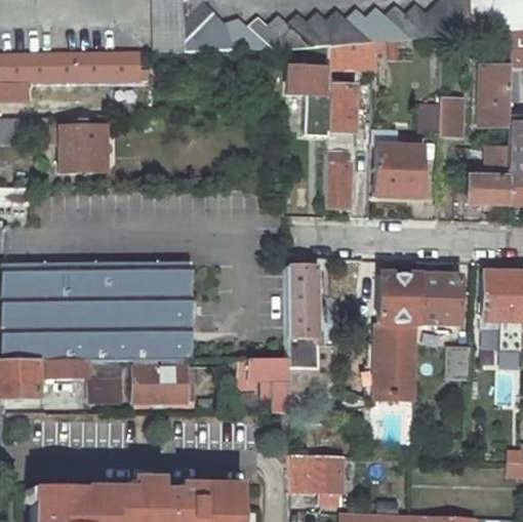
[(153,0),(155,50),(184,50),(183,0),(153,0)]
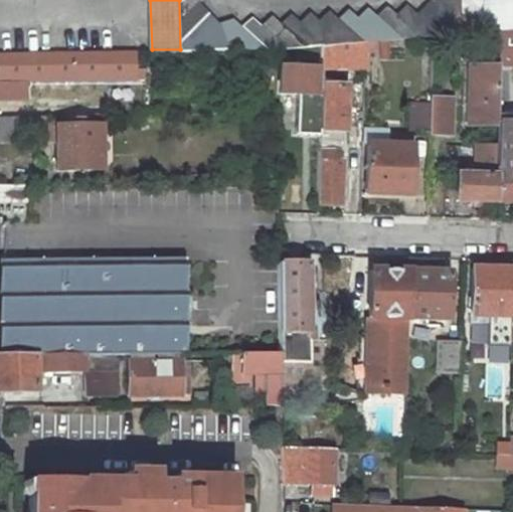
[(366,40),(462,32),(460,0),(430,0),(417,12),(406,3),(398,13),(387,4),(379,15),(368,6),(360,16),(349,8),(340,18),(329,9),(320,20),(310,11),(301,22),(291,12),(282,23),(272,14),(263,25),(252,15),(241,24),(233,17),(217,22),(198,1),(199,0),(179,0),(180,49),(274,46),(335,42),(366,40)]
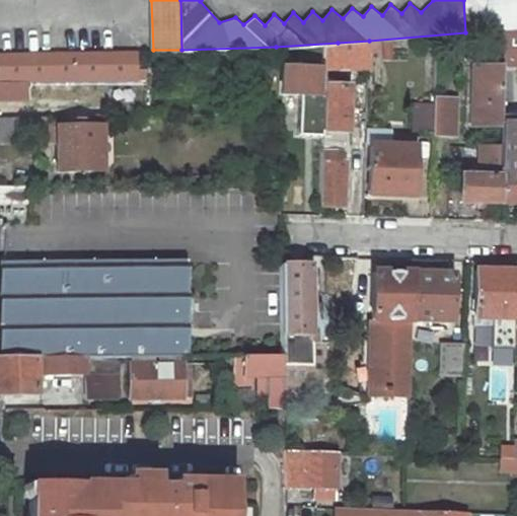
[(463,0),(465,32),(484,30),(489,30),(499,29),(506,28),(516,27),(516,0),(463,0)]
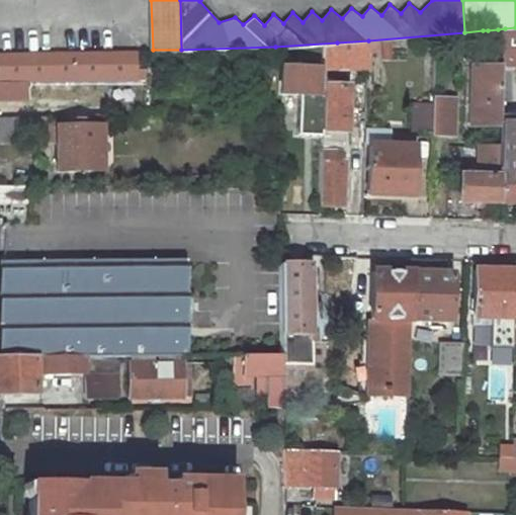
[(515,27),(505,28),(503,64),(515,64),(515,27)]
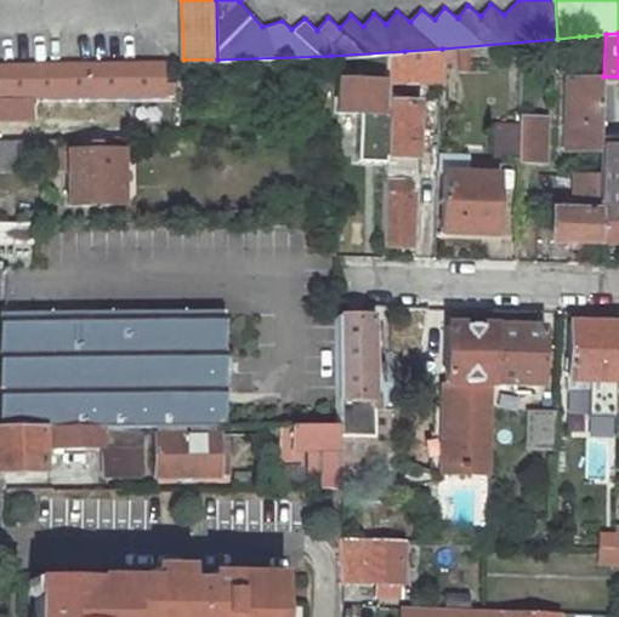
[(598,46),(597,35),(585,36),(579,36),(580,47),(598,46)]
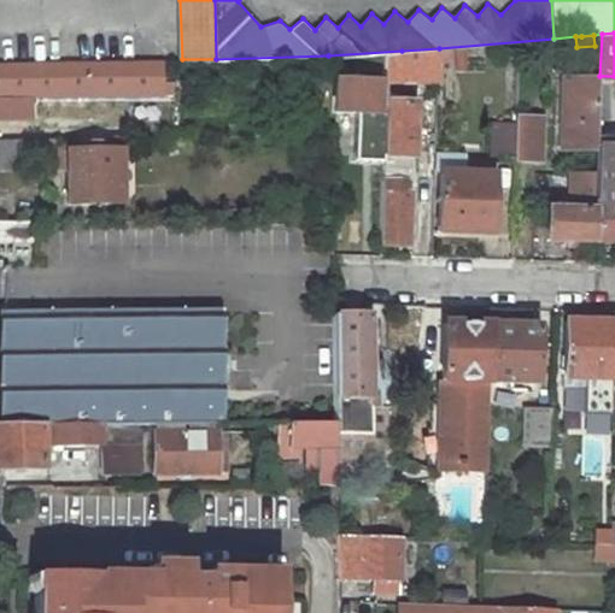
[(439,48),(402,51),(400,81),(439,78),(439,48)]
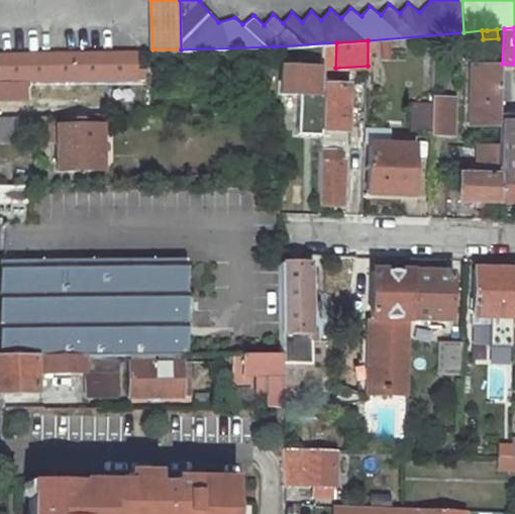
[(0,50),(0,97),(9,98),(9,95),(25,95),(25,77),(76,76),(76,69),(103,68),(102,50),(75,52),(75,49),(0,50)]
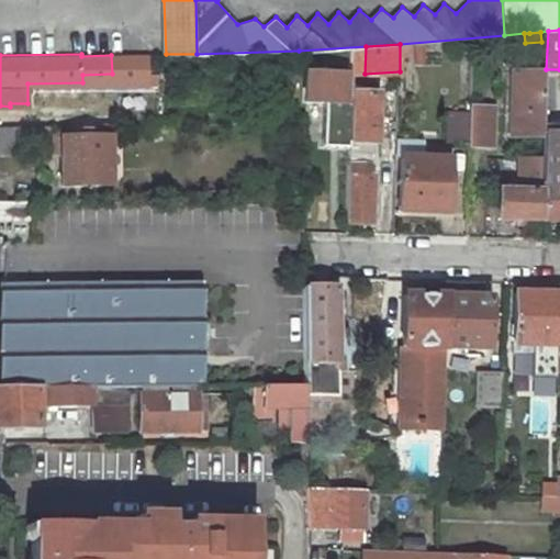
[(514,132),(544,133),(544,127),(546,70),(516,69),(514,132)]
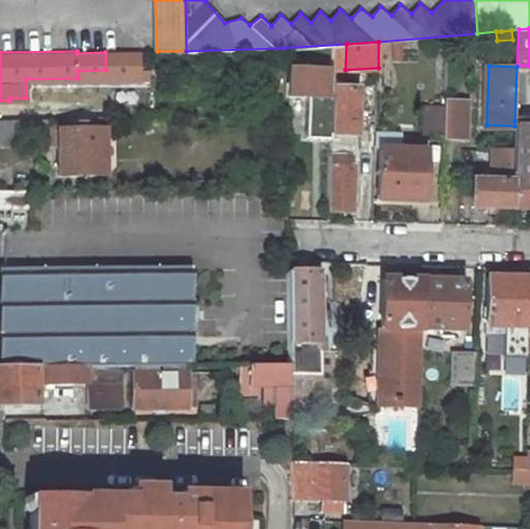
[(307,131),(330,132),(332,86),(334,69),(291,67),(290,94),(308,94),(307,131)]
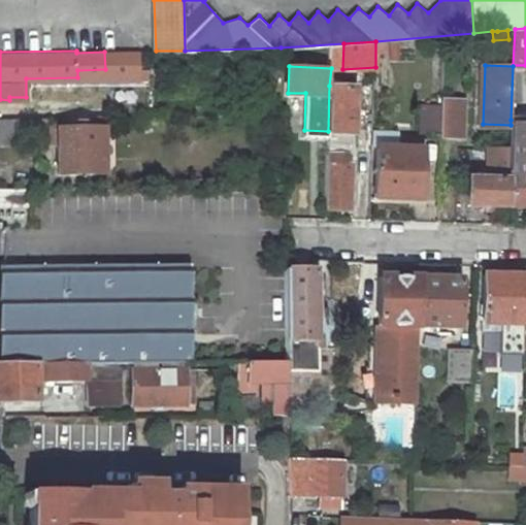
[(335,137),(336,131),(353,132),(355,74),(336,73),(336,86),(329,86),(328,131),(330,131),(330,136),(335,137)]
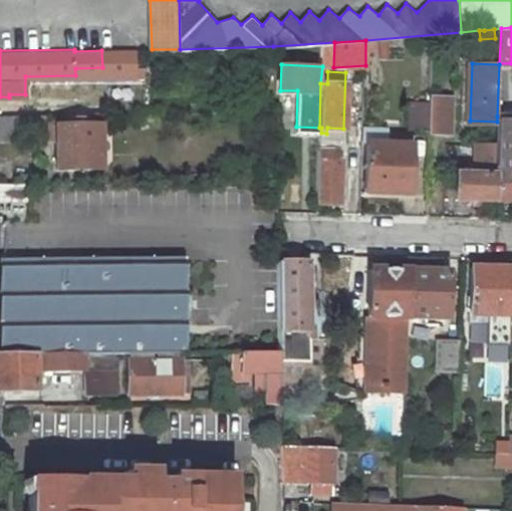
[(431,96),(430,101),(429,131),(453,132),(454,96),(431,96)]
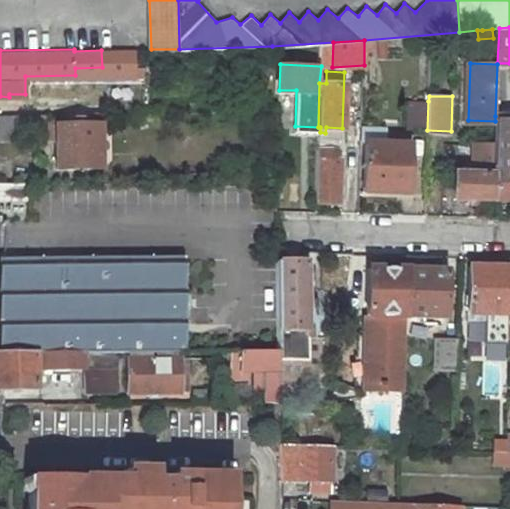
[(408,129),(427,130),(428,101),(409,100),(408,129)]
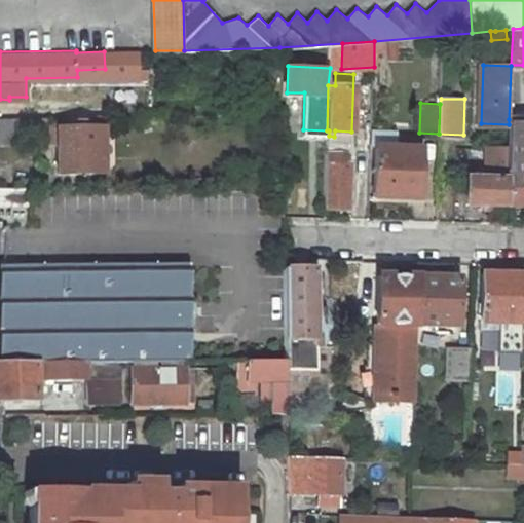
[(0,143),(13,143),(13,116),(0,116),(0,143)]
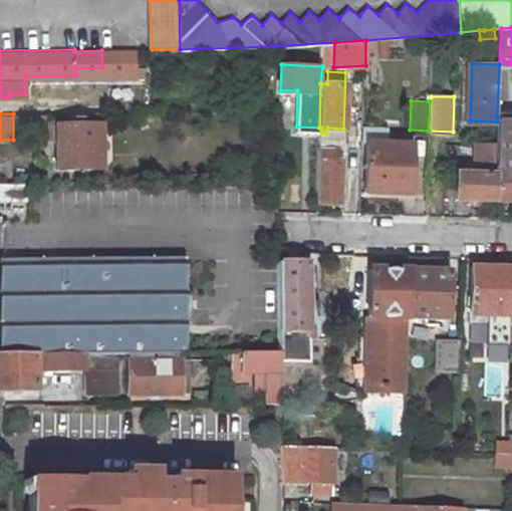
[(102,167),(101,122),(85,122),(85,117),(50,117),(50,113),(14,113),(14,125),(50,124),(50,139),(57,139),(57,168),(102,167)]
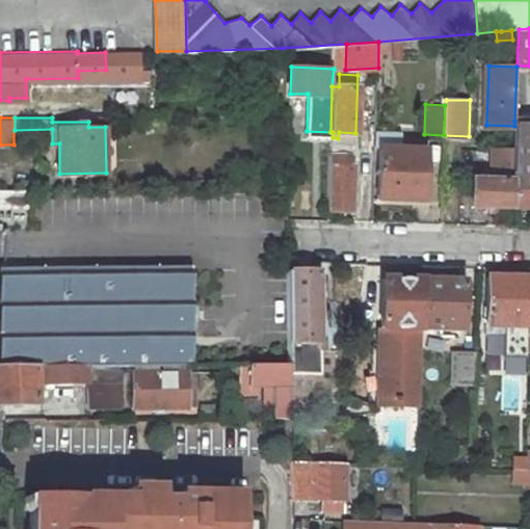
[(514,126),(514,160),(513,206),(529,206),(529,121),(514,121),(514,126)]
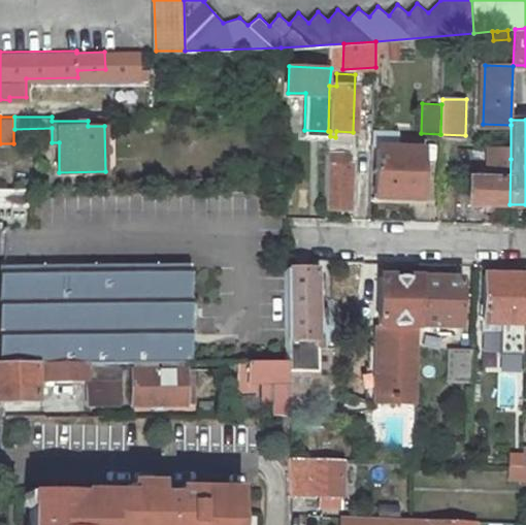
[(374,130),(373,145),(377,145),(398,146),(398,131),(374,130)]
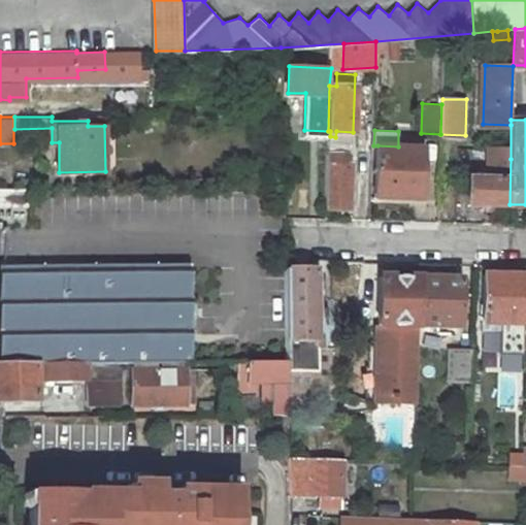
[(377,145),(376,196),(422,197),(424,148),(398,146),(377,145)]
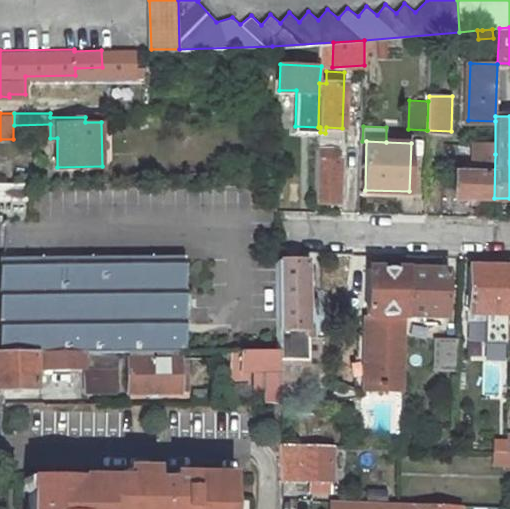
[(335,158),(336,150),(318,150),(317,200),(339,201),(340,158),(335,158)]
